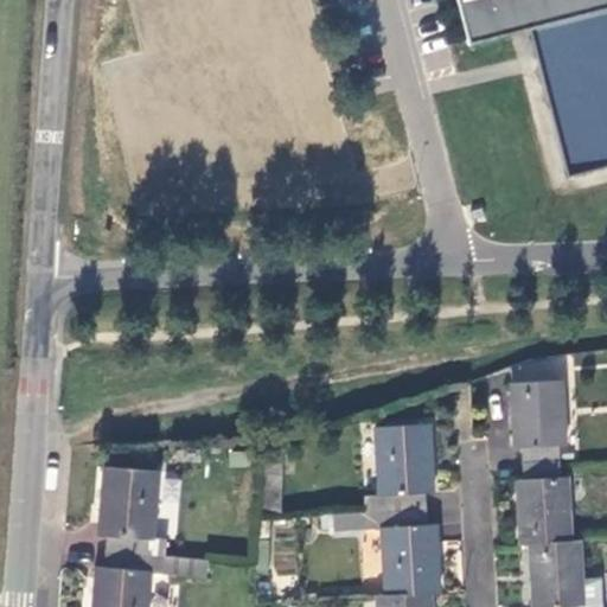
[(606,0),(447,0),(462,50),(532,33),(606,14),(606,0)]
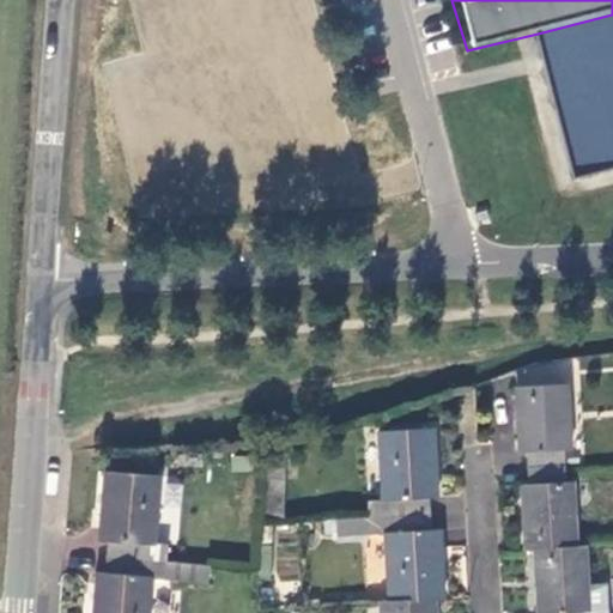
[(612,14),(538,34),(574,177),(612,167),(612,14)]
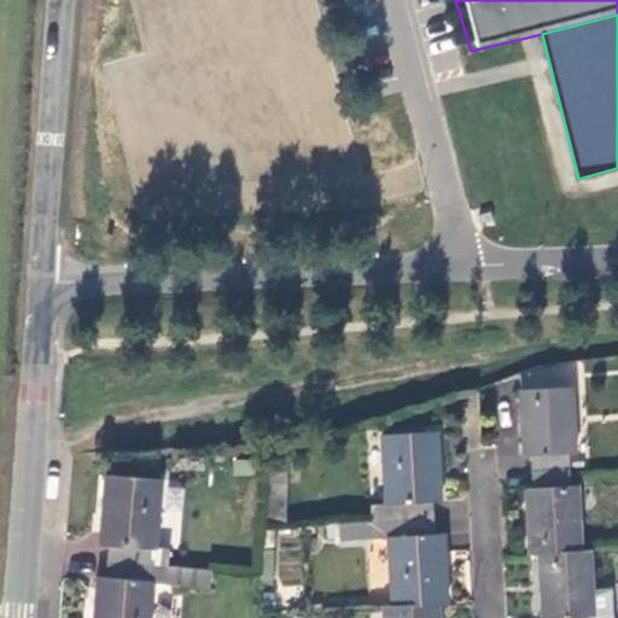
[(530,455),(531,471),(570,468),(570,453),(576,453),(572,384),(519,386),(523,454),(530,455)]
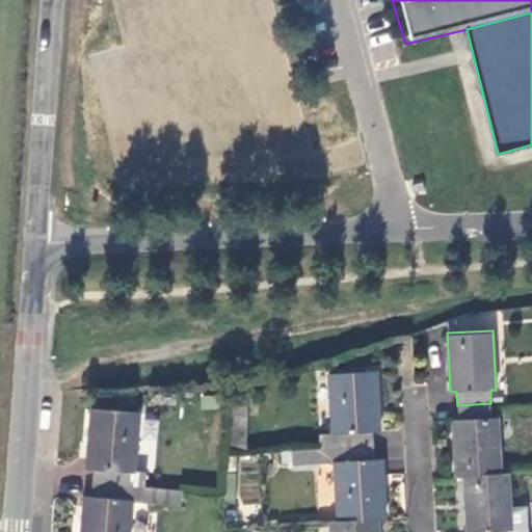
[(321,448),(374,445),(374,431),(380,430),(377,369),(328,371),(331,432),(320,433),(321,448)]
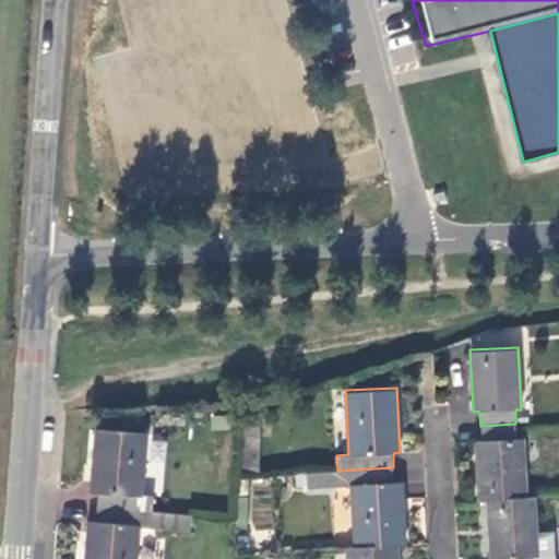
[(260,435),(259,409),(244,411),(245,436),(260,435)]
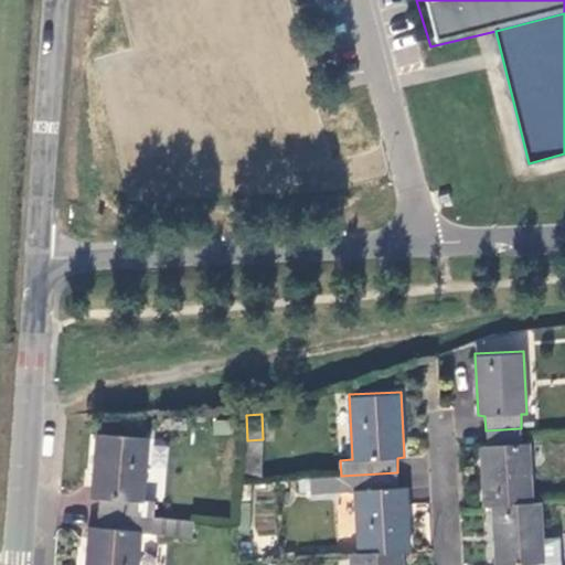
[(483,504),(492,503),(532,502),(530,466),(529,444),(529,440),(521,440),(521,428),(486,430),(486,443),(480,444),(483,504)]
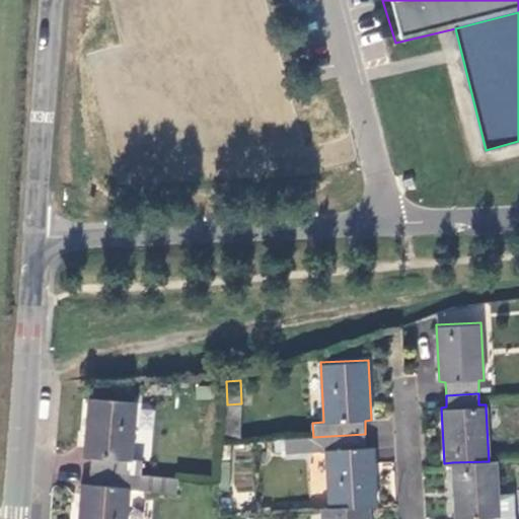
[(92,459),(90,471),(140,475),(142,461),(130,460),(135,402),(88,397),(85,438),(83,457),(92,459)]
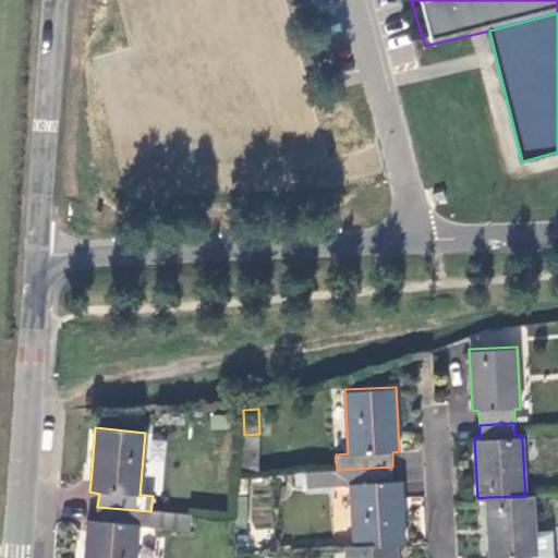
[(538,436),(522,438),(523,460),(533,459),(538,453),(538,436)]
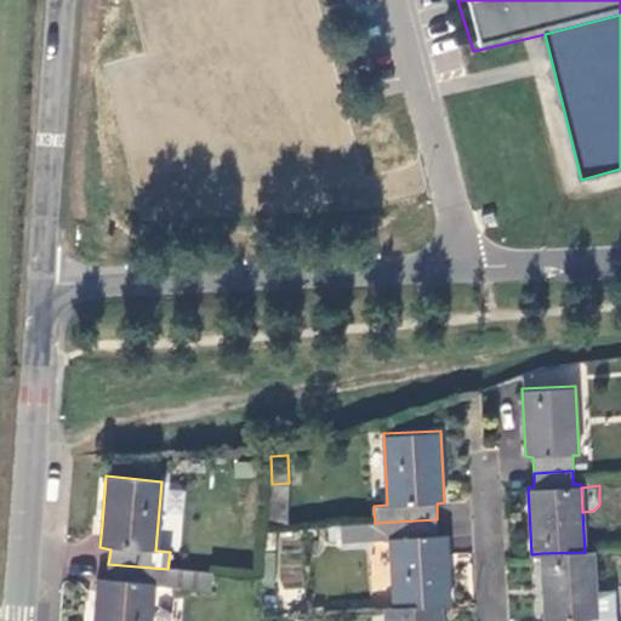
[(438,535),(437,519),(375,523),(375,537),(389,537),(393,607),(440,605),(449,605),(445,535),(438,535)]
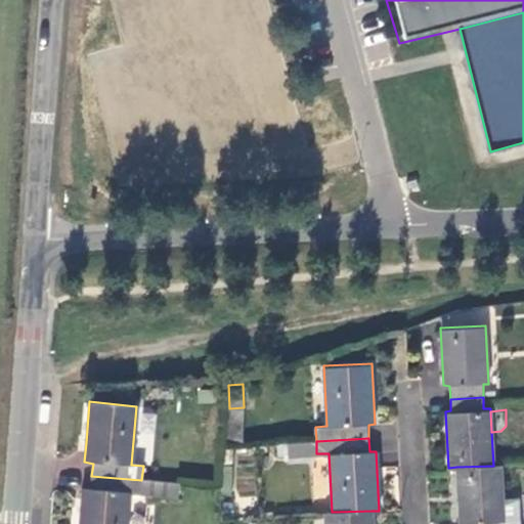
[(316,453),(316,441),(287,443),(288,470),(308,469),(316,453)]
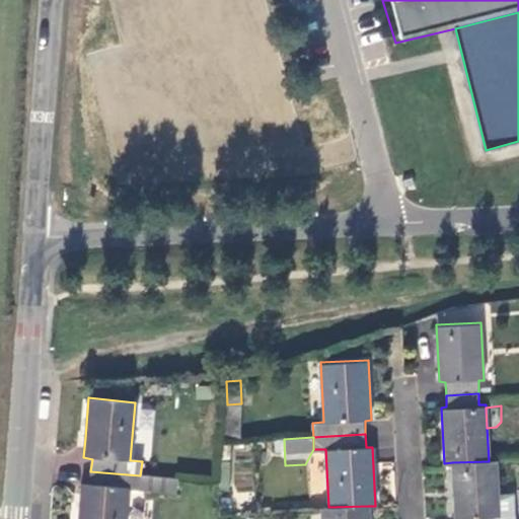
[(229,460),(219,460),(218,480),(218,490),(228,491),(229,460)]
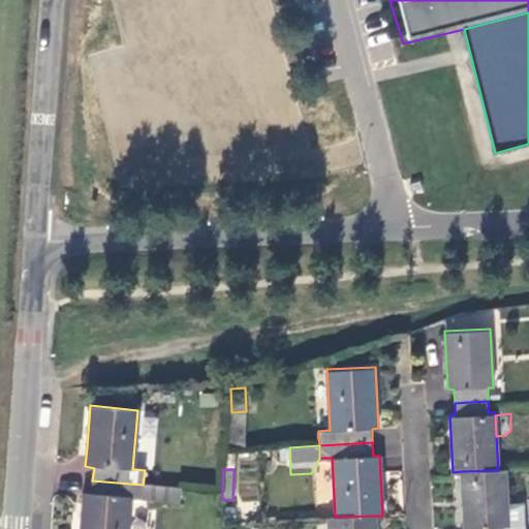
[(471,528),(503,528),(503,526),(509,527),(505,469),(498,470),(461,471),(464,528),(471,528)]
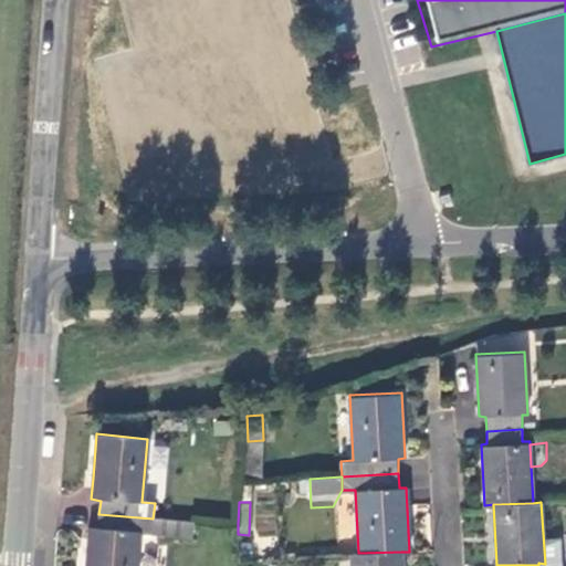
[(85,564),(84,565),(136,565),(139,532),(189,536),(191,521),(153,519),(98,514),(97,528),(88,527),(85,564)]
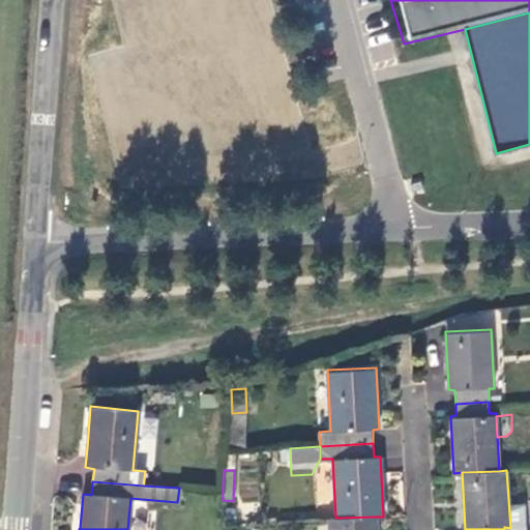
[(235,509),(226,508),(225,524),(234,524),(235,509)]
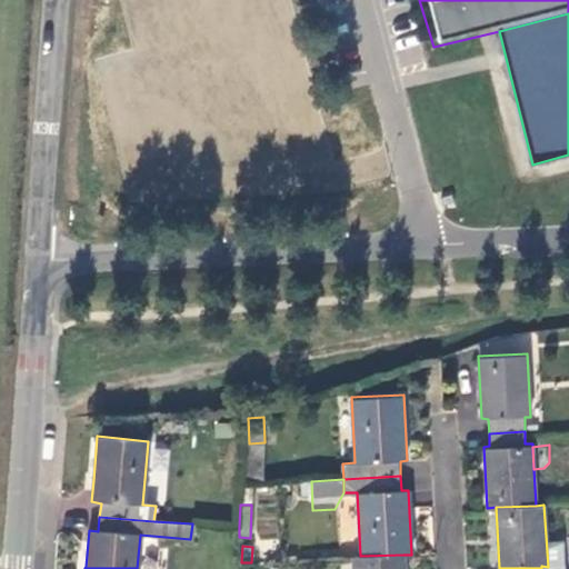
[(405,568),(403,555),(360,556),(351,557),(351,568),(405,568)]
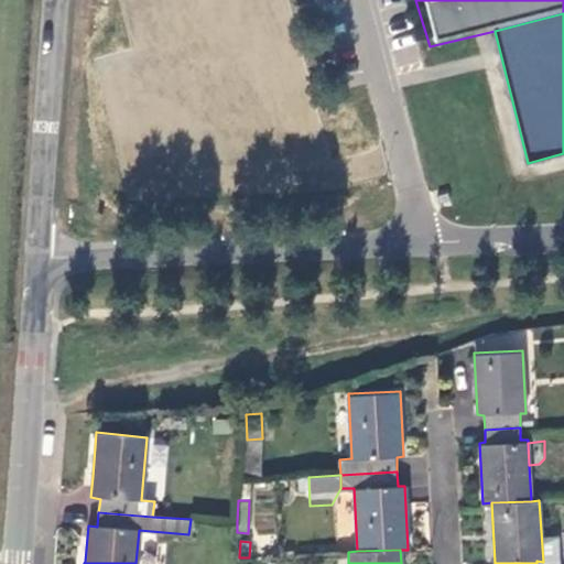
All buildings are outlined.
